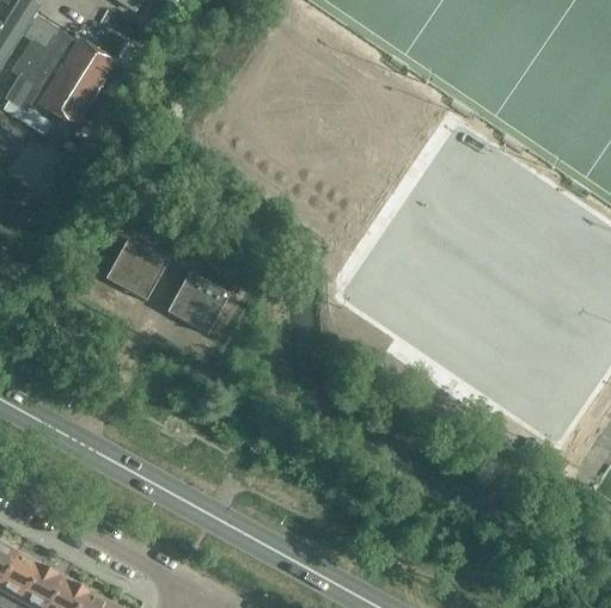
[(0,66),(37,7),(26,0),(17,0),(4,23),(0,20),(0,66)]
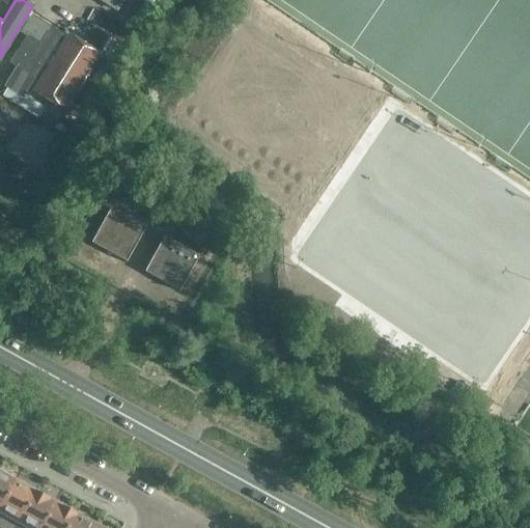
[(145,25),(160,0),(142,0),(133,17),(145,25)]
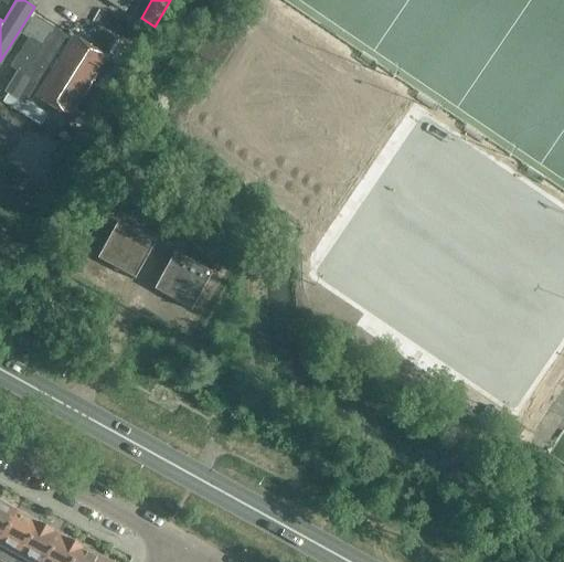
[(125,25),(118,36),(140,51),(148,40),(125,25)]
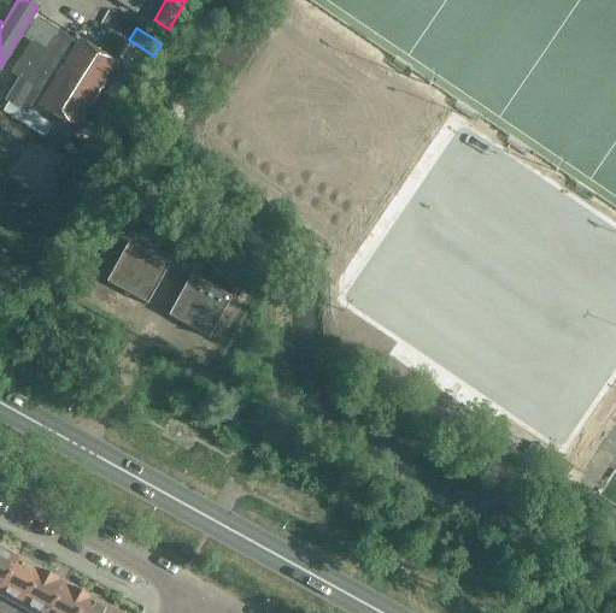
[(128,40),(110,29),(99,46),(117,57),(128,40)]
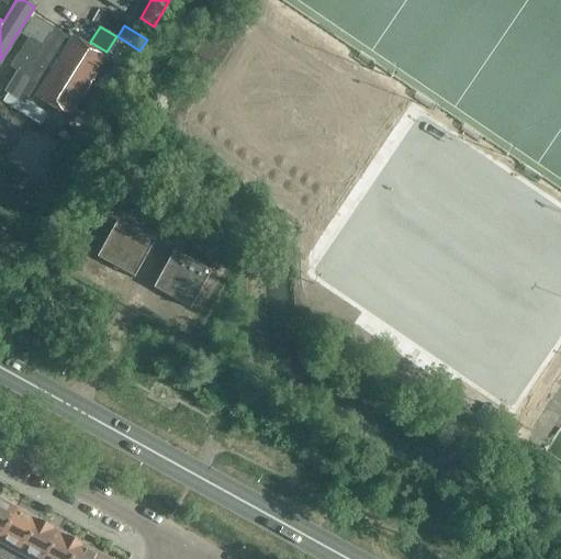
[(8,68),(34,86),(63,41),(49,32),(38,49),(25,41),(8,68)]
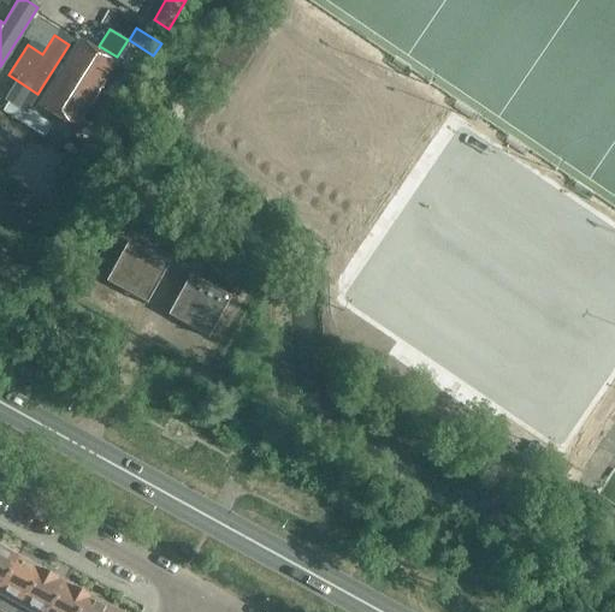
[(114,64),(80,41),(41,105),(76,126),(114,64)]
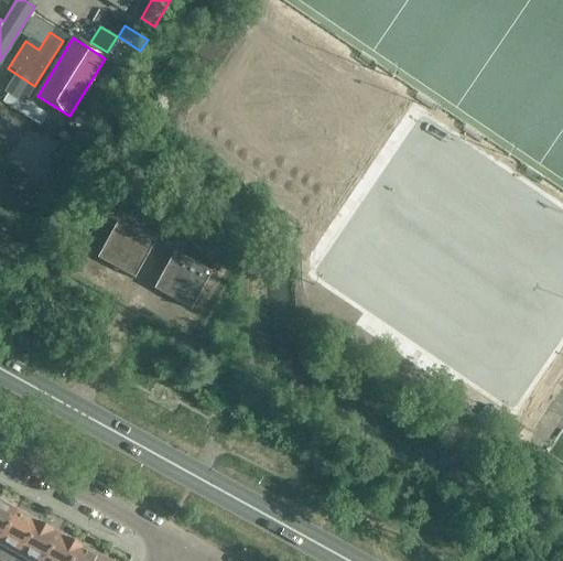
[(80,105),(96,115),(122,68),(108,60),(80,105)]
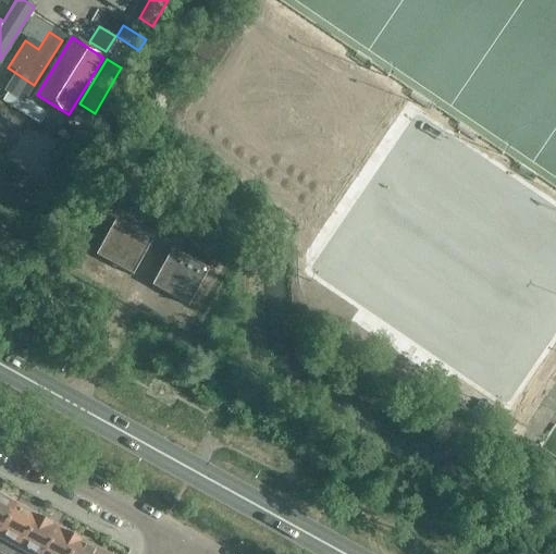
[(17,94),(8,87),(1,98),(10,105),(17,94)]
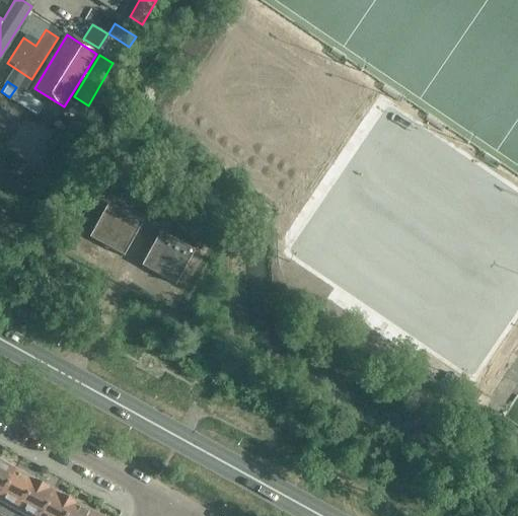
[(32,97),(16,87),(9,97),(26,107),(32,97)]
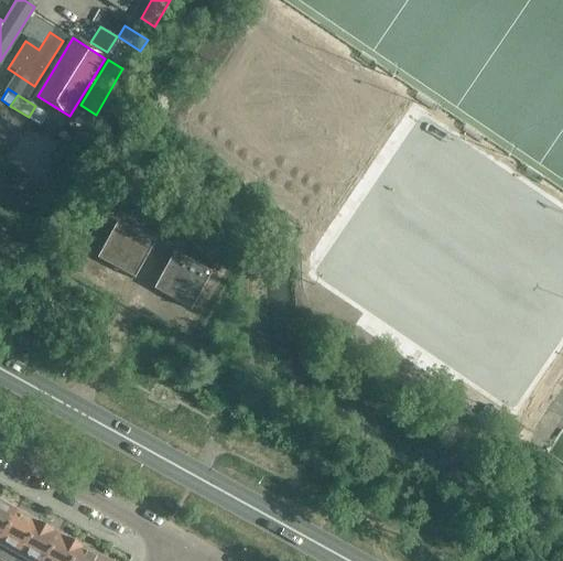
[(0,142),(9,149),(26,122),(0,104),(0,142)]
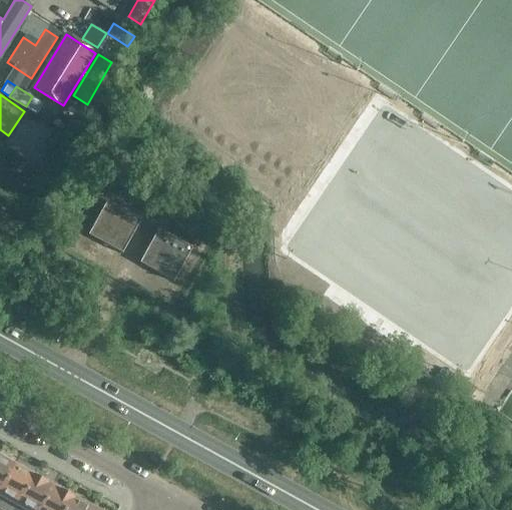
[(141,217),(107,199),(88,233),(122,251),(141,217)]
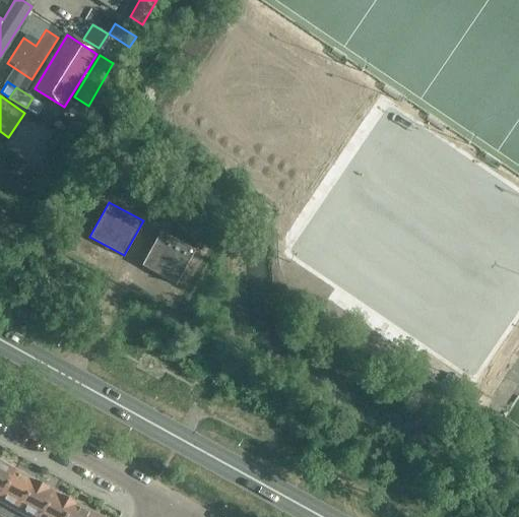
[(195,249),(160,230),(141,264),(176,283),(195,249)]
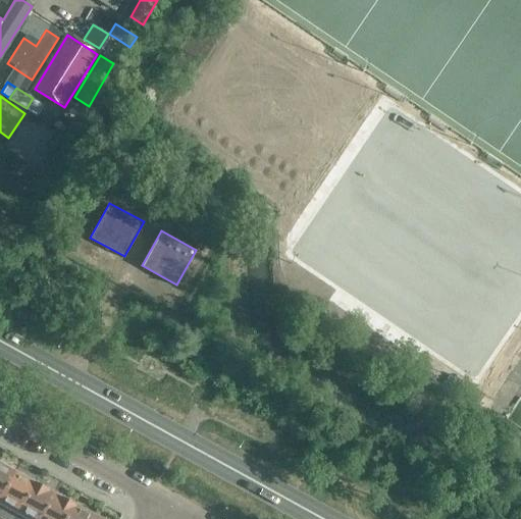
[(0,498),(14,471),(7,467),(8,465),(0,460),(0,498)]
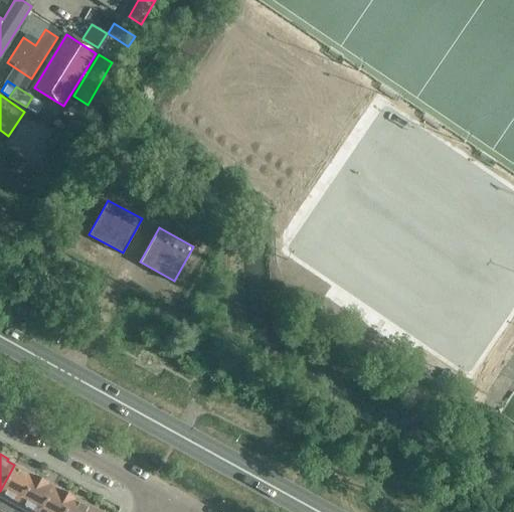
[(14,465),(0,491),(0,507),(8,511),(13,511),(16,507),(34,476),(26,472),(27,469),(17,464),(16,466),(14,465)]
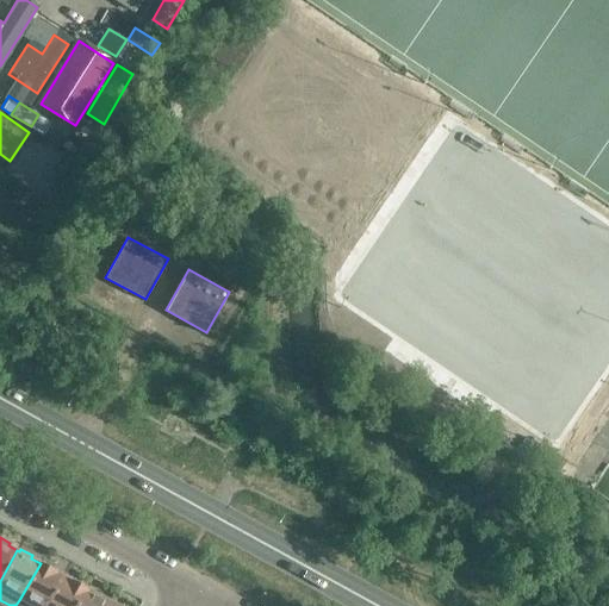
[(47,605),(63,576),(54,572),(56,568),(44,562),(42,564),(41,563),(19,600),(20,601),(18,605),(19,605),(47,605)]
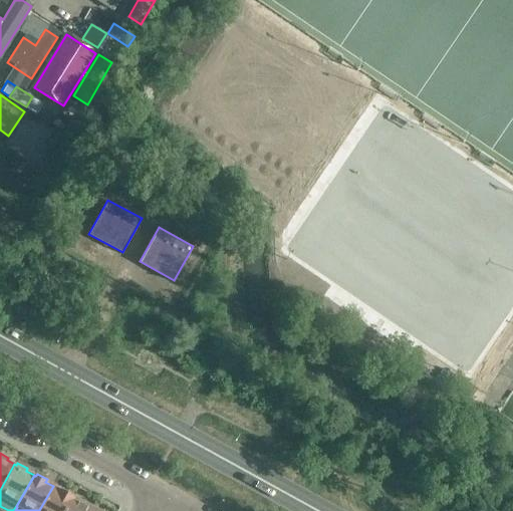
[(64,510),(72,497),(72,496),(73,493),(63,488),(61,490),(53,486),(39,510),(64,510)]
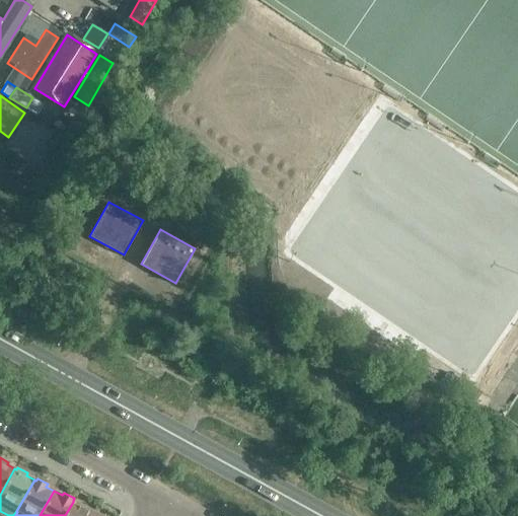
[(73,502),(65,515),(90,515),(93,512),(92,512),(94,509),(84,504),(82,506),(73,502)]
